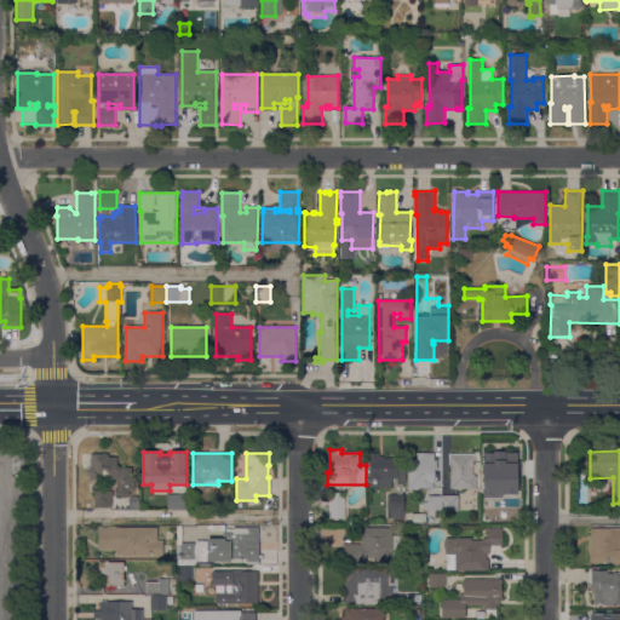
[(397,459),(397,458),(405,458),(405,484),(397,484),(397,478),(392,478),(392,488),(373,488),(373,480),(369,480),(369,453),(379,453),(379,458),(384,458),(384,459),(397,459)]
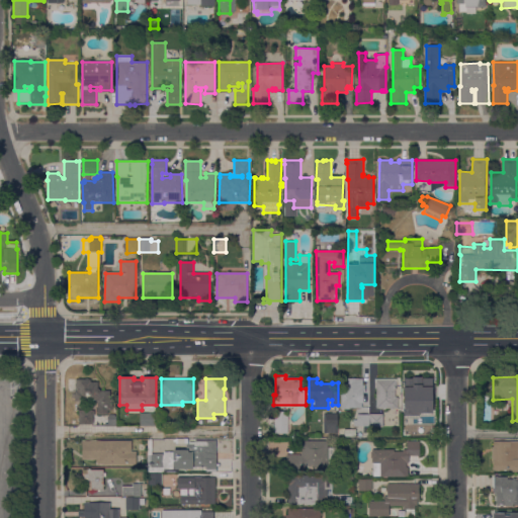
[(341,383),(348,383),(348,378),(362,378),(362,385),(365,385),(365,394),(363,394),(363,408),(349,408),(349,409),(341,409),(341,383)]
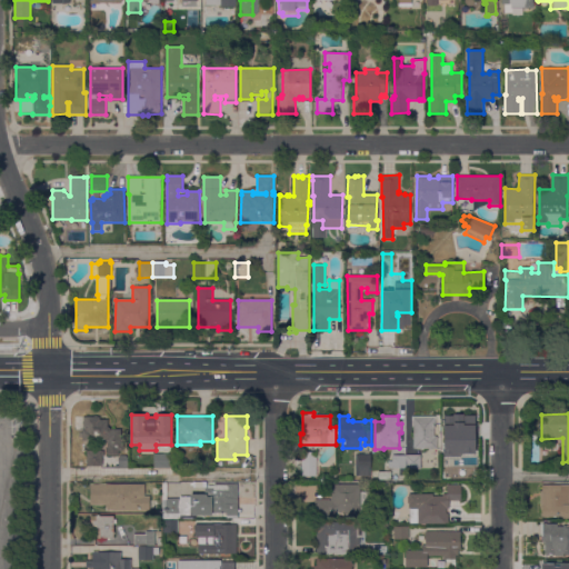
[(436,417),(436,428),(435,428),(435,436),(438,436),(438,449),(413,449),(413,427),(412,427),(412,416),(436,417)]
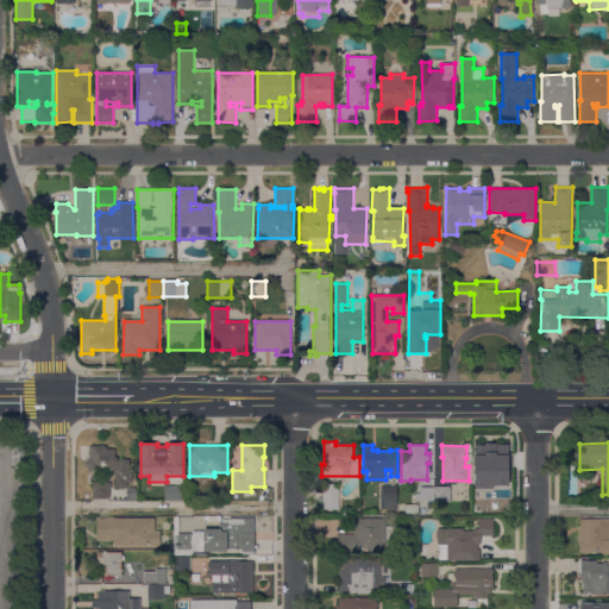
[(478,446),(506,445),(506,470),(504,470),(504,502),(490,502),(490,495),(475,495),(475,483),(478,483),(478,446)]
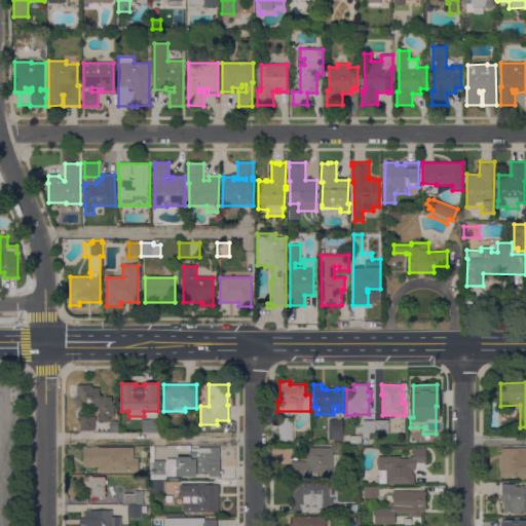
[(112,397),(112,407),(114,407),(114,416),(110,416),(110,420),(100,420),(100,409),(98,409),(98,406),(97,406),(97,407),(94,407),(94,406),(86,406),(86,407),(76,408),(76,405),(75,405),(75,400),(76,400),(76,397),(77,397),(77,385),(92,385),(92,388),(100,388),(100,395),(101,395),(102,396),(102,397),(112,397)]
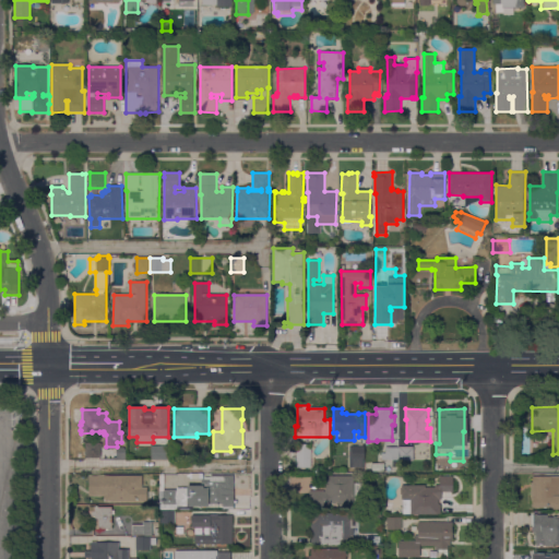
[(103,443),(103,448),(100,448),(100,458),(85,459),(85,443),(103,443)]
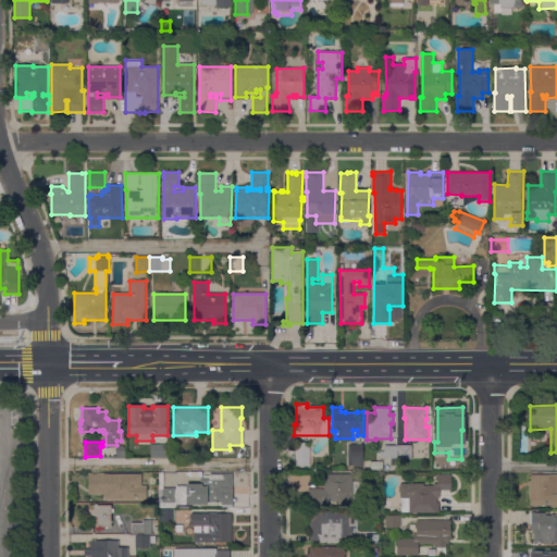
[(310,467),(296,467),(296,443),(310,443),(310,459),(310,467)]
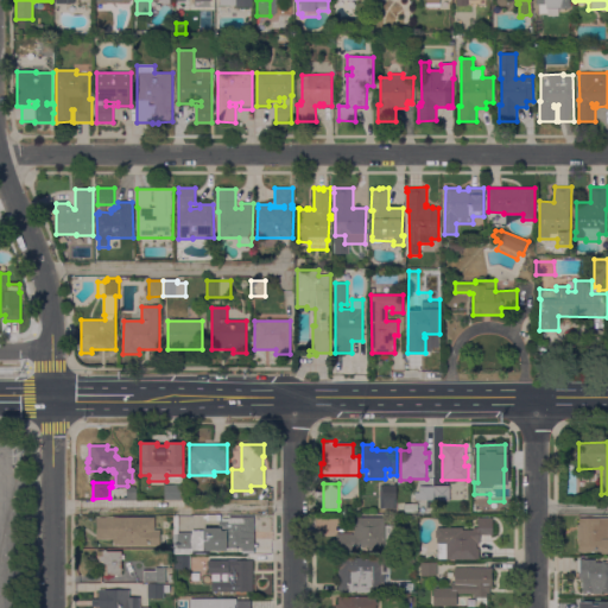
[(185,485),(185,500),(165,500),(164,485),(185,485)]
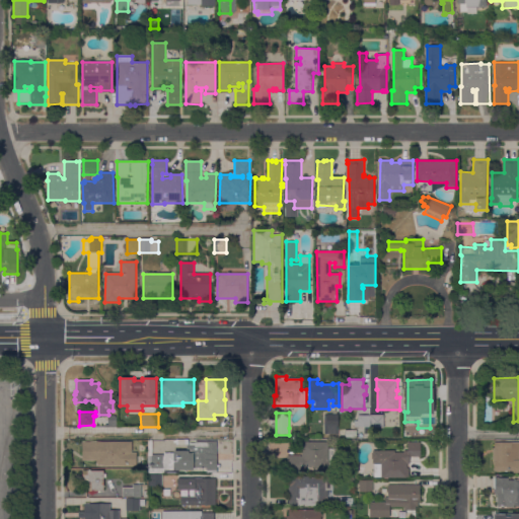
[(338,434),(324,434),(324,415),(338,415),(338,428),(338,434)]
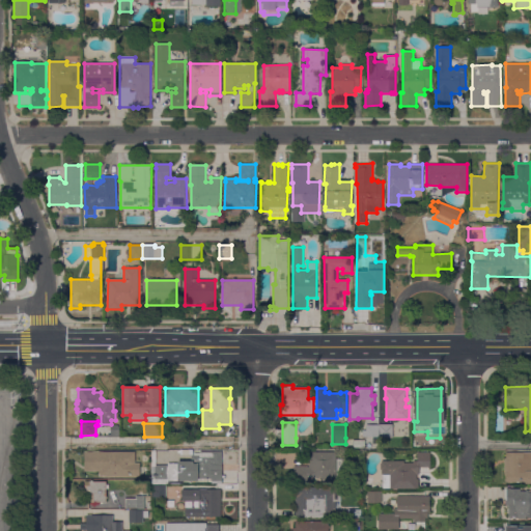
[(379,438),(363,438),(363,430),(366,430),(366,424),(379,424),(379,438)]
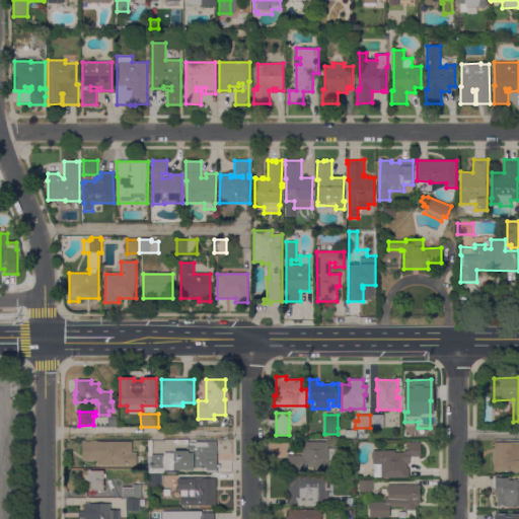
[(384,415),(384,427),(370,428),(370,415),(384,415)]
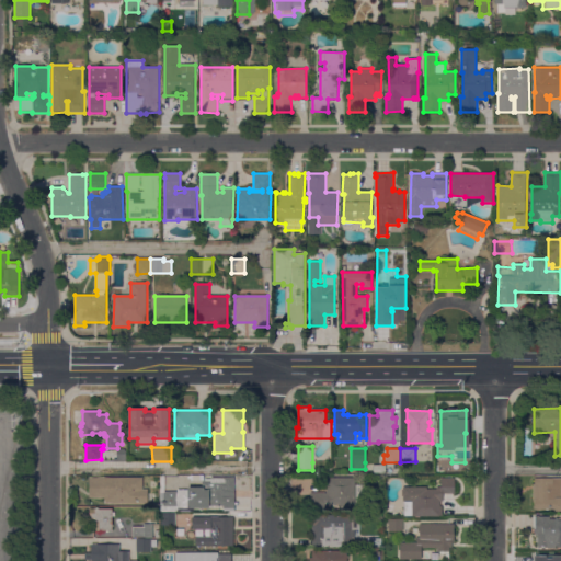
[(126,462),(114,462),(114,459),(117,459),(117,450),(119,449),(124,449),(126,450),(126,462)]
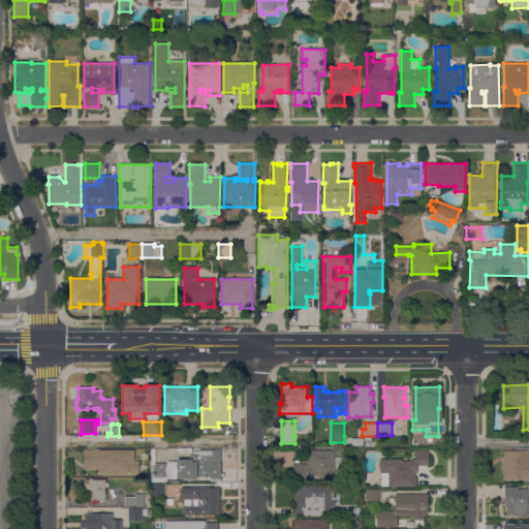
[(439,437),(439,446),(429,446),(429,437),(439,437)]
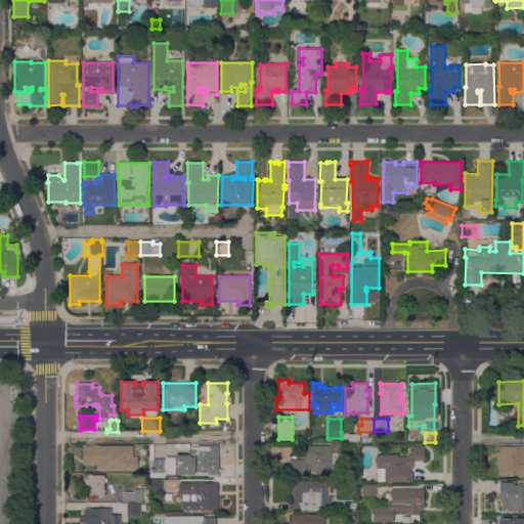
[(133,446),(133,456),(138,456),(138,471),(98,470),(98,466),(83,465),(83,445),(133,446)]
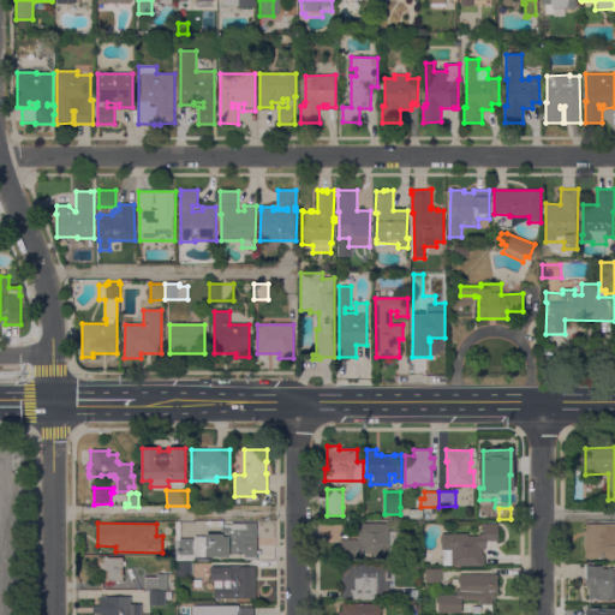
[(257,524),(257,560),(245,560),(245,555),(230,555),(228,556),(206,556),(206,535),(221,535),(221,527),(227,527),(227,525),(232,525),(232,524),(257,524)]
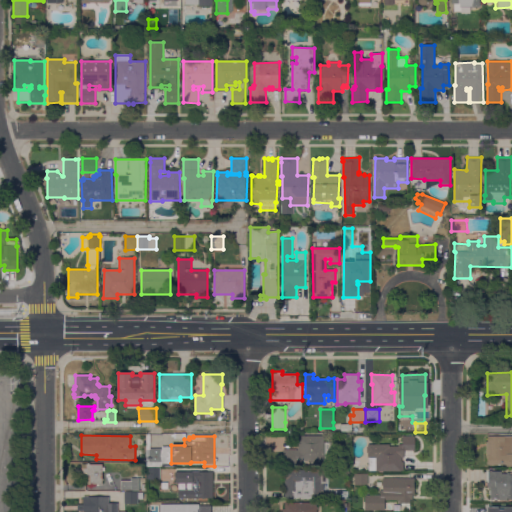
[(324,443),(332,443),(332,460),(301,461),(301,464),(283,464),(283,450),(297,449),(297,436),(324,436),(324,443)]
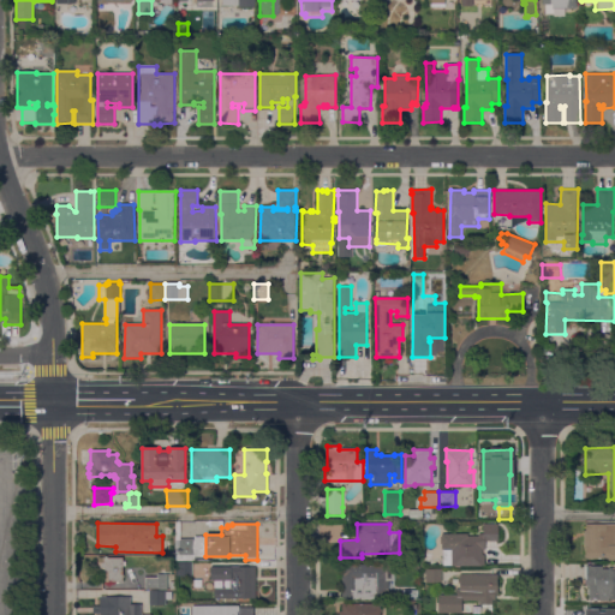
[(478,537),(478,533),(484,533),(484,524),(499,524),(499,542),(485,542),(485,550),(483,550),(483,555),(485,555),(485,566),(442,566),(442,537),(478,537)]
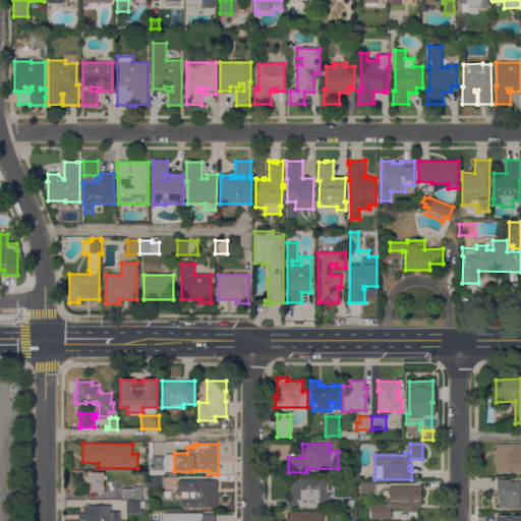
[(520,444),(520,475),(515,475),(515,473),(497,473),(497,464),(495,464),(495,450),(497,450),(497,444),(520,444)]
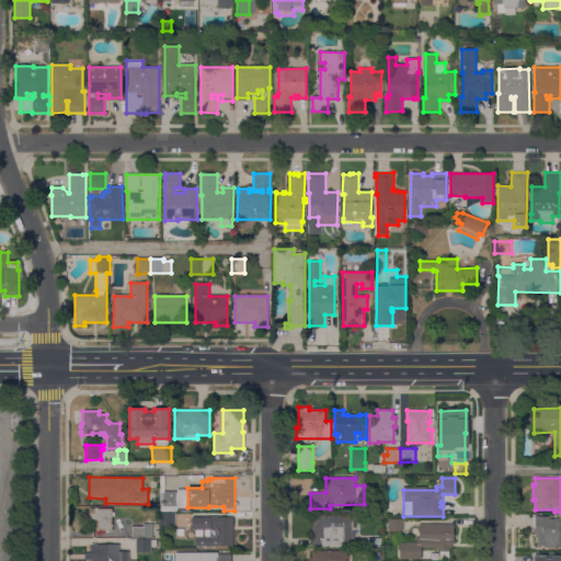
[(178,492),(178,512),(160,512),(160,492),(178,492)]
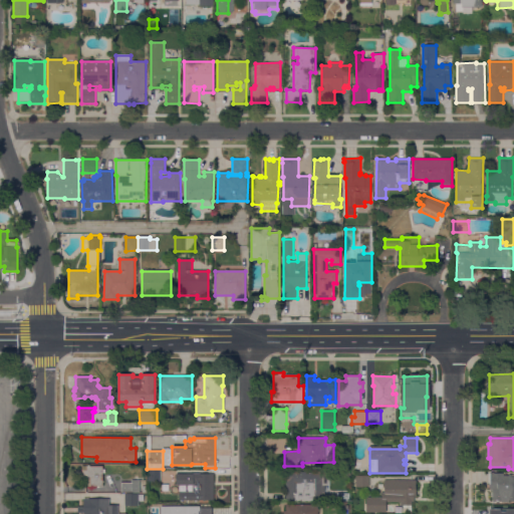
[(103,466),(103,470),(105,470),(105,473),(102,473),(102,481),(104,481),(104,483),(102,483),(102,486),(100,486),(100,488),(97,488),(97,486),(90,486),(90,488),(87,488),(87,486),(85,486),(85,481),(86,481),(86,478),(82,478),(82,466),(103,466)]
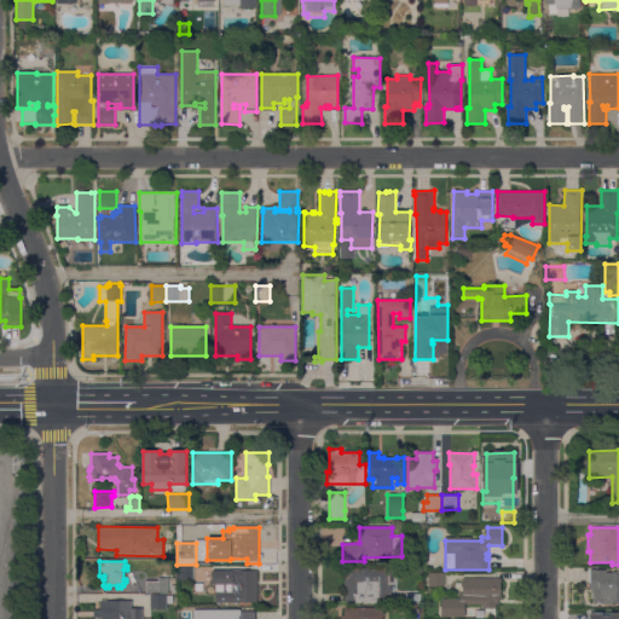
[(194,566),(194,580),(178,580),(178,566),(194,566)]
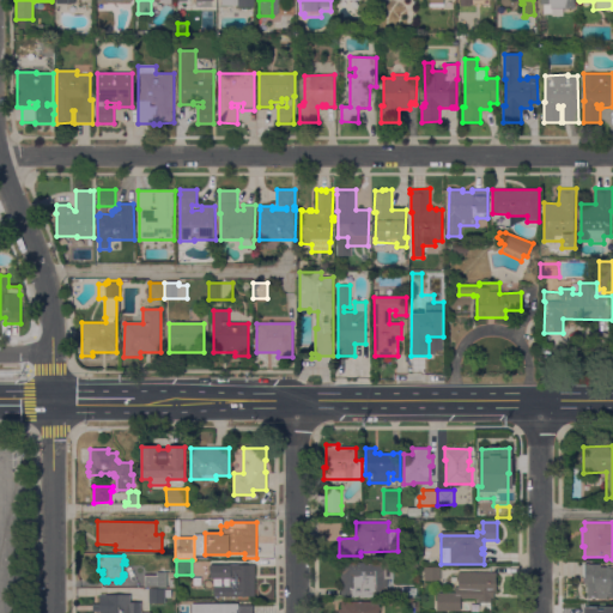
[(387,588),(384,588),(384,598),(341,599),(341,563),(394,563),(394,578),(387,578),(387,588)]
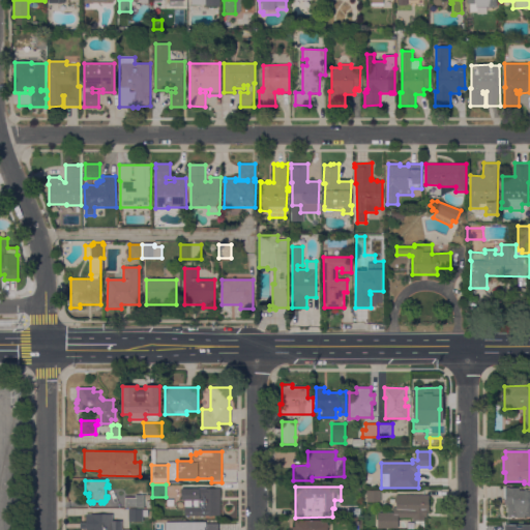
[(529,518),(527,518),(527,516),(525,516),(525,518),(517,518),(517,516),(507,516),(507,506),(506,506),(506,503),(504,503),(504,500),(506,500),(505,488),(519,488),(519,491),(524,491),(524,492),(529,492),(529,518)]
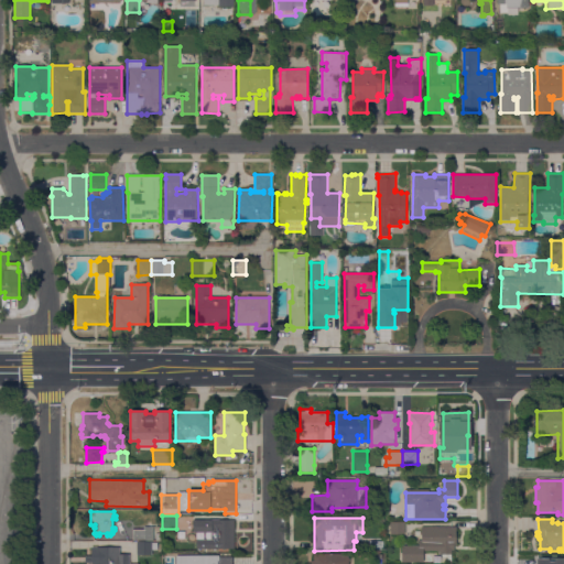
[(235,520),(235,550),(197,550),(197,540),(212,540),(212,533),(193,532),(194,520),(235,520)]
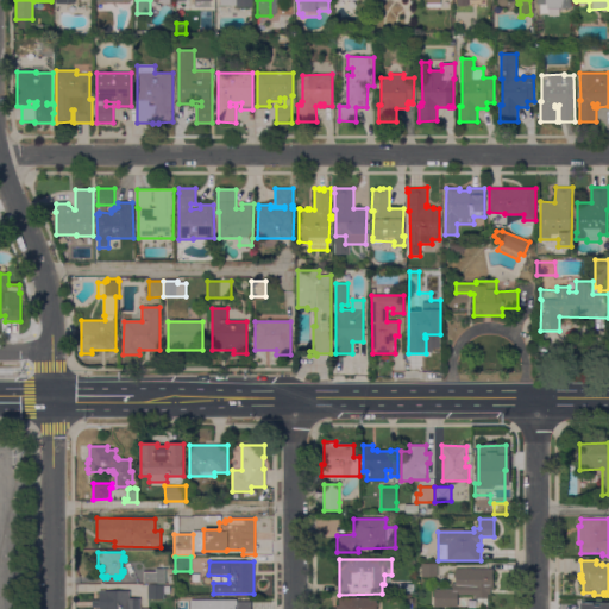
[(421,565),(438,564),(438,577),(421,577),(421,565)]
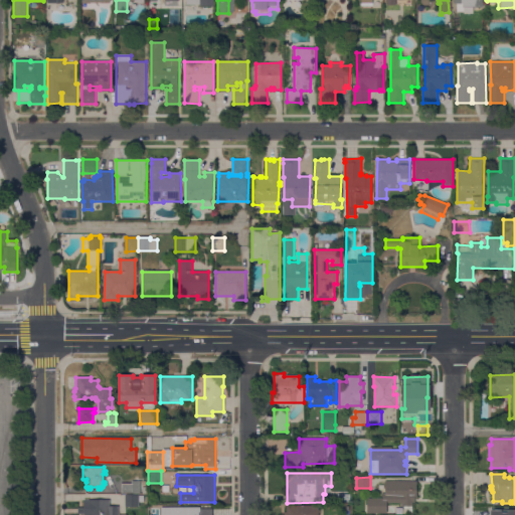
[(141,481),(141,494),(122,493),(122,483),(132,484),(132,481),(141,481)]
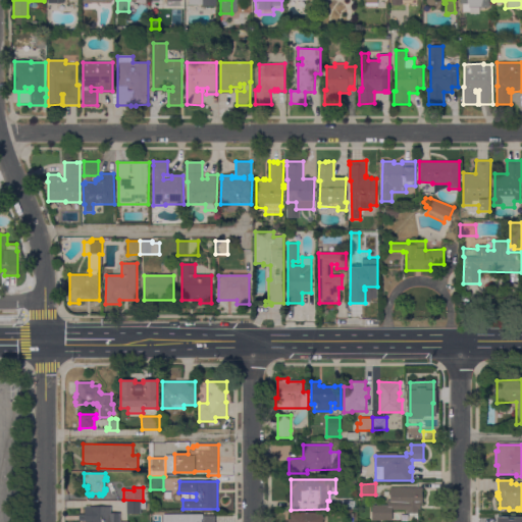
[(422,488),(422,506),(420,506),(420,510),(418,510),(418,516),(410,516),(410,513),(408,513),(408,510),(393,510),(393,520),(372,520),(372,505),(387,505),(387,501),(390,501),(390,487),(422,488)]
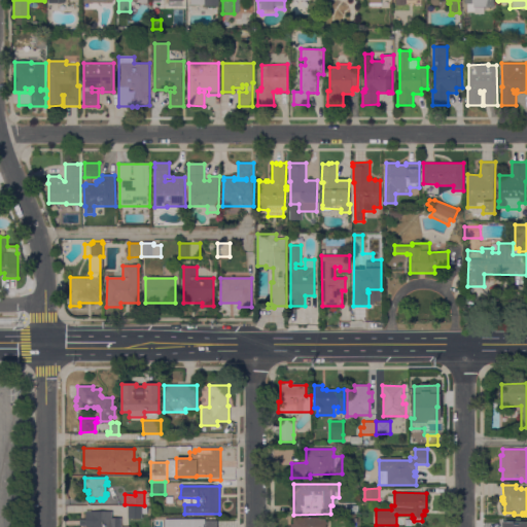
[(359,506),(358,514),(345,514),(345,505),(359,506)]
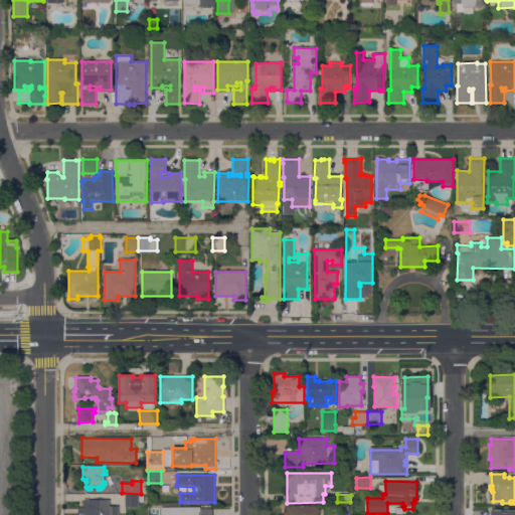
[(139,507),(125,507),(125,495),(139,495),(139,507)]
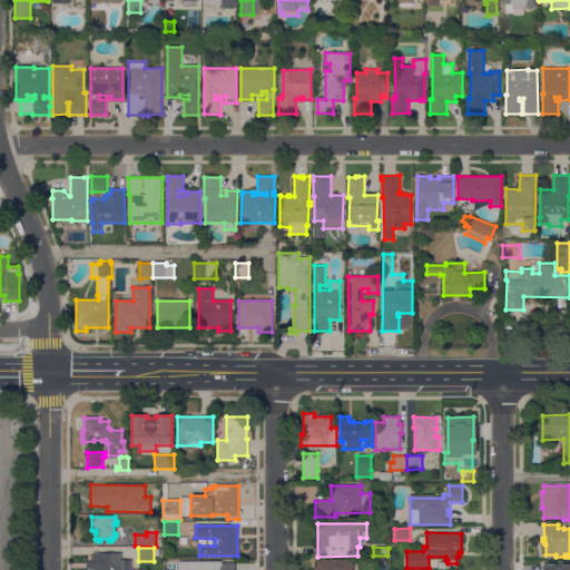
[(121,553),(121,560),(131,560),(131,569),(89,569),(90,569),(87,569),(87,562),(92,562),(92,552),(121,553)]
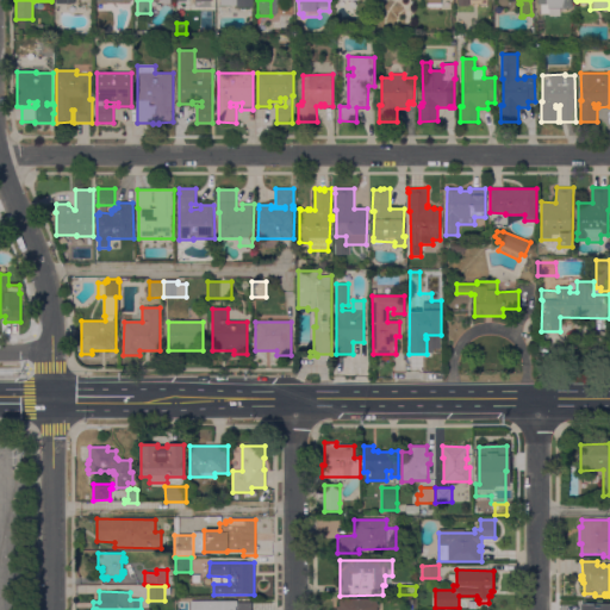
[(378,599),(378,605),(380,605),(380,609),(336,609),(336,607),(340,607),(340,599),(378,599)]
